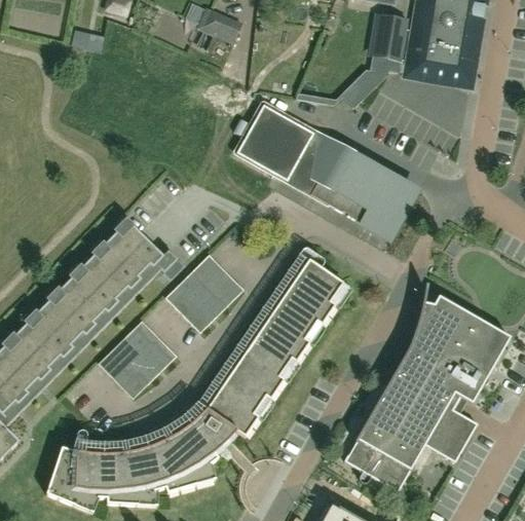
[(479,32),(476,32),(481,0),(418,0),(407,72),(470,83),(479,32)]
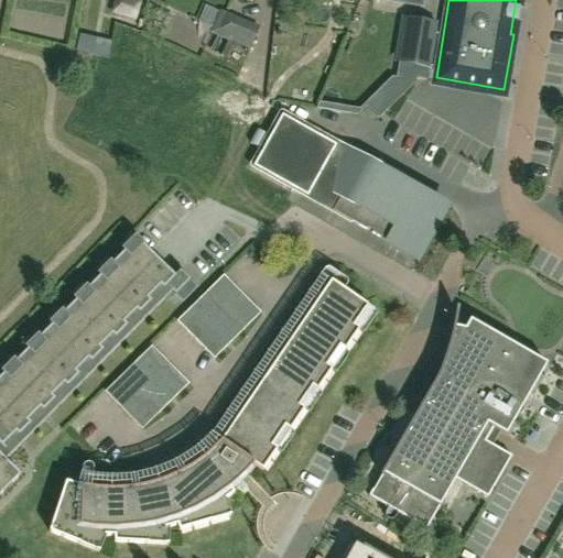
[(223,7),(214,28),(251,44),(260,23),(227,9),(223,7)]
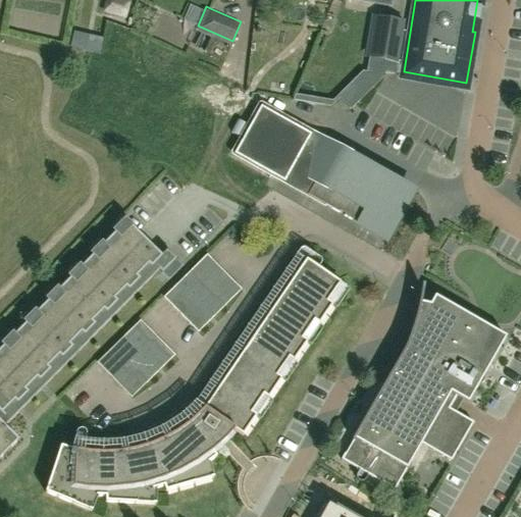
[(388,14),(376,13),(370,53),(368,68),(384,71),(385,67),(396,68),(398,57),(399,57),(405,17),(388,14)]
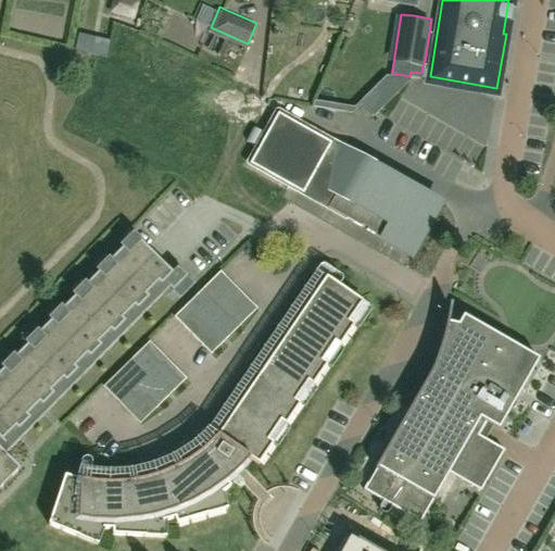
[(436,210),(351,162),(353,159),(355,155),(279,113),(253,161),(362,222),(363,221),(368,223),(367,225),(413,250),(436,210)]
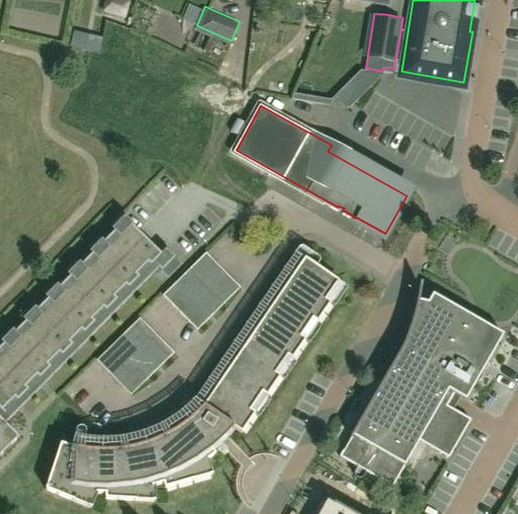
[(162,267),(175,252),(166,244),(162,248),(124,213),(124,214),(126,216),(103,239),(101,237),(100,237),(102,240),(81,262),(79,260),(78,261),(80,263),(59,284),(57,282),(56,283),(58,285),(37,306),(34,304),(33,305),(35,307),(14,328),(12,326),(11,327),(13,329),(0,344),(0,452),(19,433),(6,420),(19,406),(22,404),(44,380),(156,267),(159,264),(162,267)]
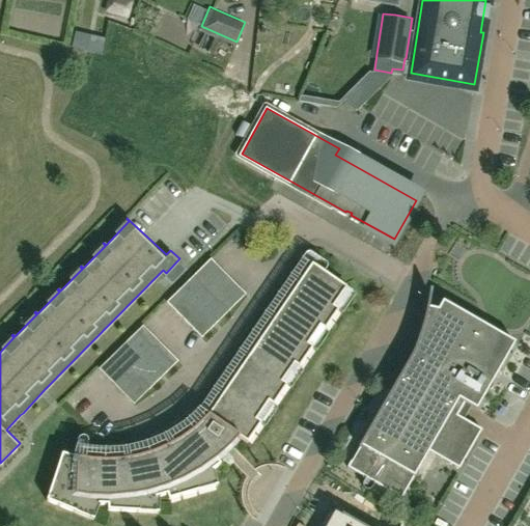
[(312,260),(225,387),(208,411),(193,426),(180,435),(167,443),(152,448),(138,453),(123,455),(108,457),(93,457),(78,453),(62,449),(47,497),(76,508),(77,499),(108,501),(108,506),(139,508),(139,507),(137,499),(167,491),(169,496),(199,487),(194,479),(221,461),(217,454),(224,447),(228,444),(231,441),(239,434),(248,439),(261,419),(257,416),(269,398),(274,402),(287,381),(282,378),(295,361),(299,364),(313,343),(312,343),(319,324),(325,326),(334,303),(347,283),(312,260)]
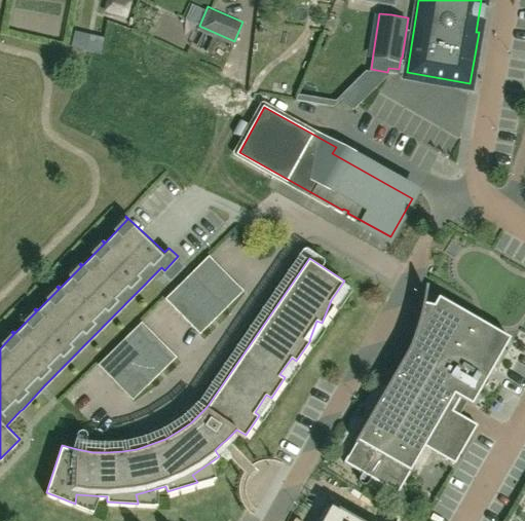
[(200,331),(216,315),(229,302),(194,267),(165,295),(200,331)]
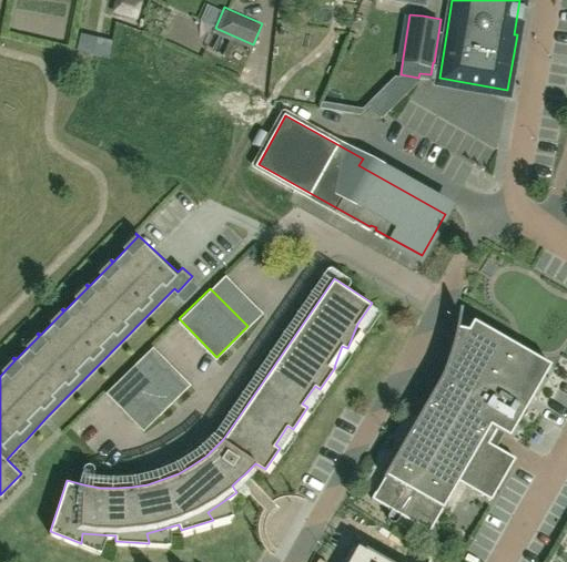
[(497,426),(510,433),(552,361),(474,317),(468,327),(458,325),(454,341),(448,357),(443,374),(436,385),(431,394),(376,489),(376,488),(372,496),(429,529),(459,478),(492,497),(516,455),(489,439),(494,432),(497,426)]
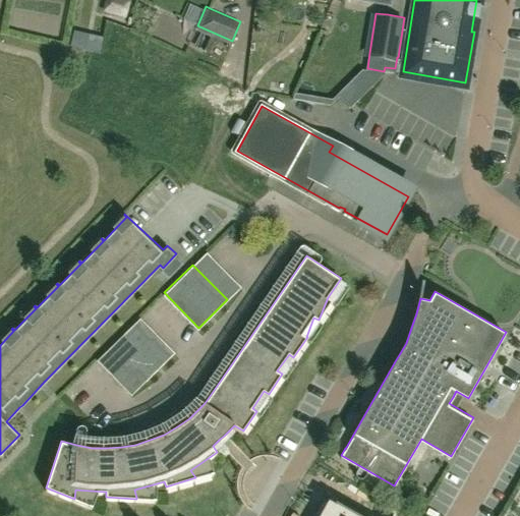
[(112,343),(146,378),(147,379),(175,350),(140,316),(112,343)]
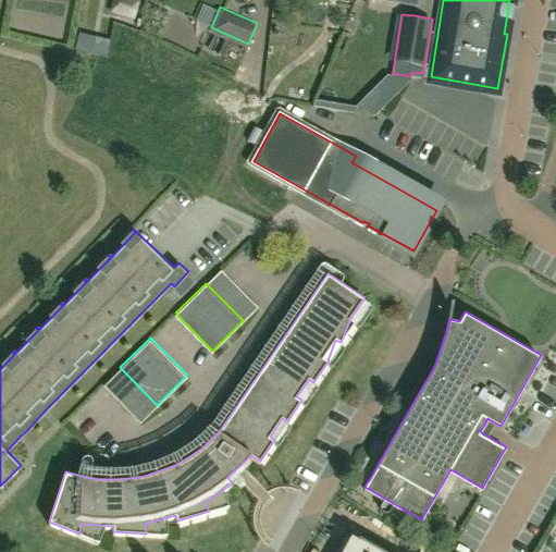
[(386,551),(359,536),(358,538),(360,539),(353,551),(386,551)]
